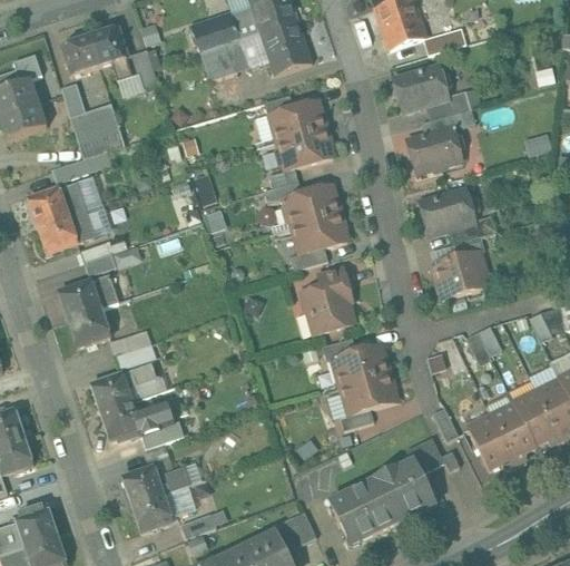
[(251,0),(253,7),(262,32),(297,21),(290,0),(251,0)]
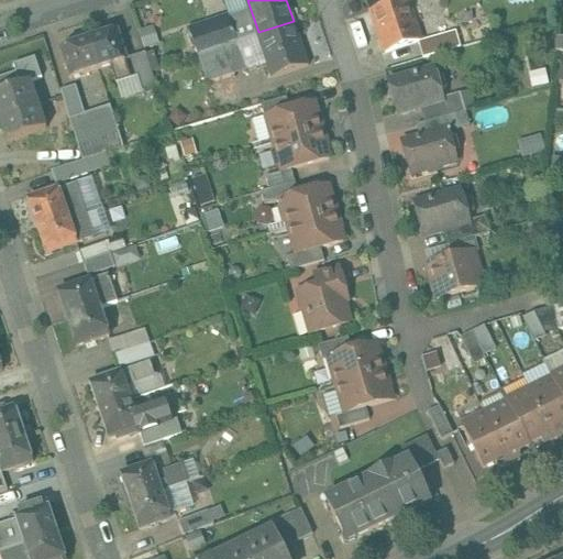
[(393,0),(372,7),(385,48),(419,36),(415,20),(419,19),(414,3),(409,4),(407,0),(393,0)]
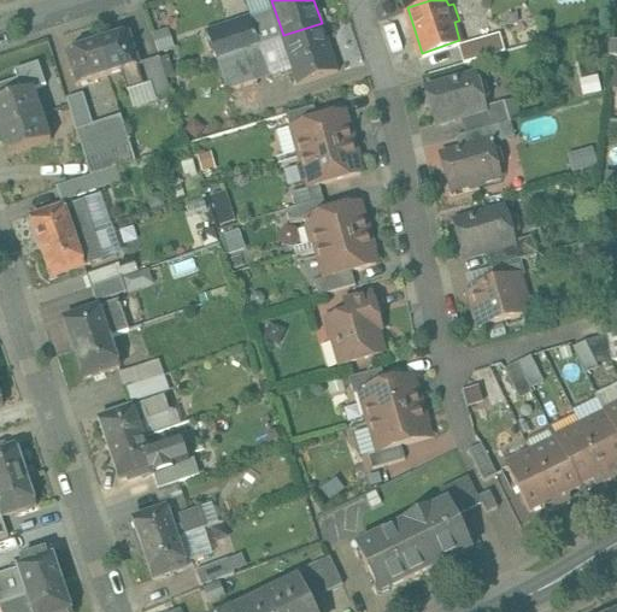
[(252,18),(236,23),(244,49),(260,43),(252,18)]
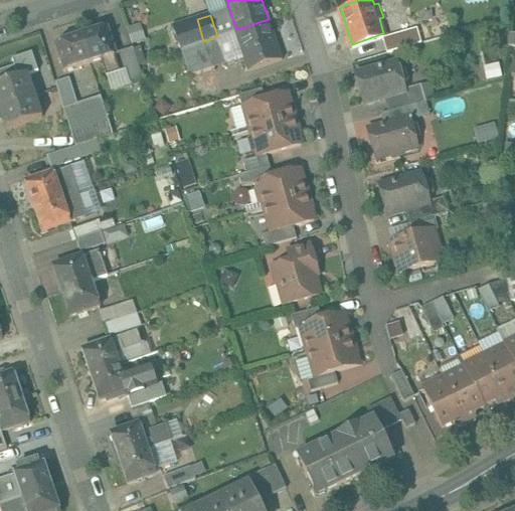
[(133,39),(146,35),(141,19),(128,23),(133,39)]
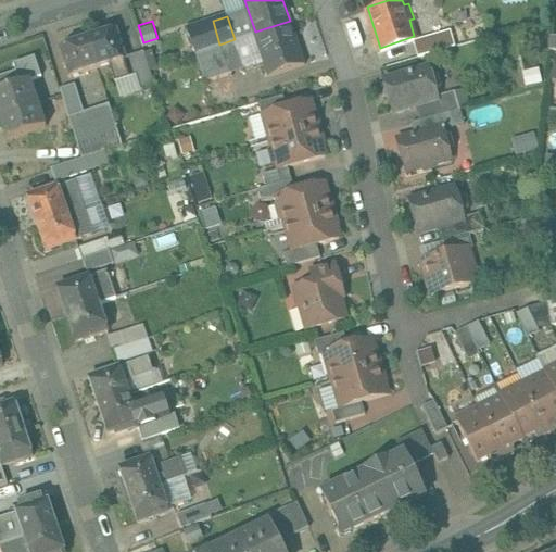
[(255,32),(235,39),(244,64),(263,58),(268,73),(304,61),(290,21),(255,32)]
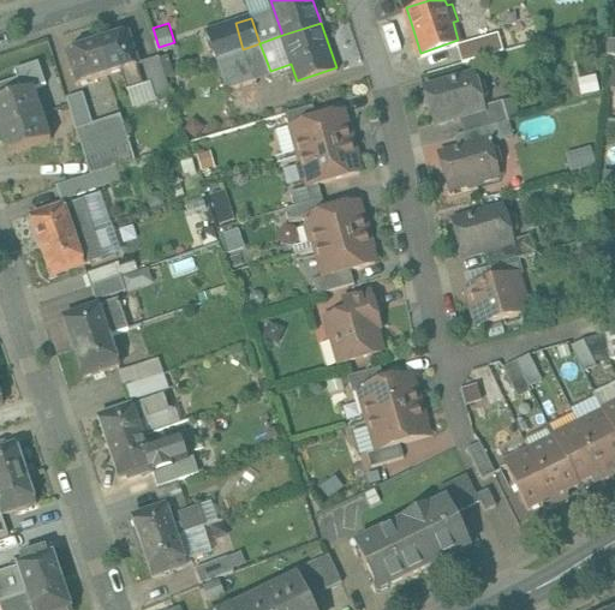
[(127,29),(97,39),(108,71),(121,67),(127,87),(144,82),(127,29)]
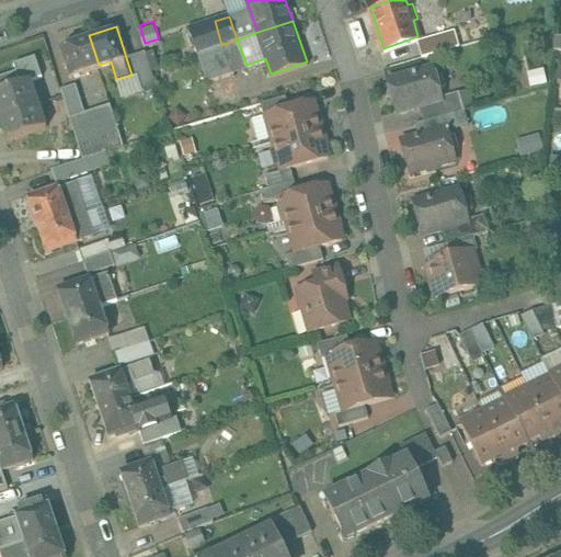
[(449,32),(442,35),(445,47),(454,45),(449,32)]
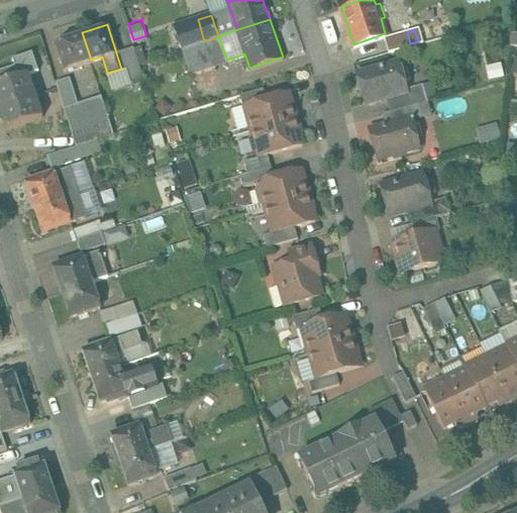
[(82,32),(57,40),(66,68),(91,60),(82,32)]
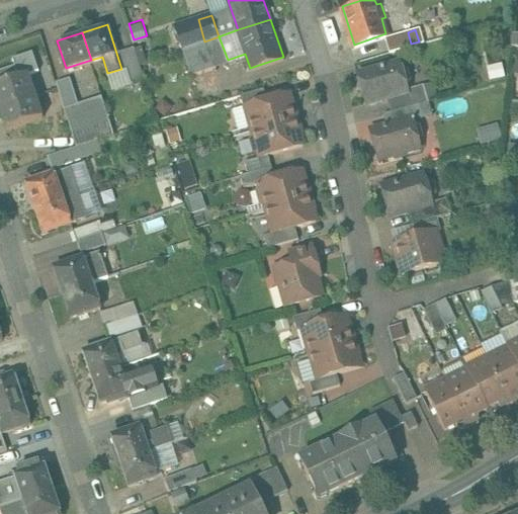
[(408,32),(386,38),(391,51),(411,44),(408,32)]
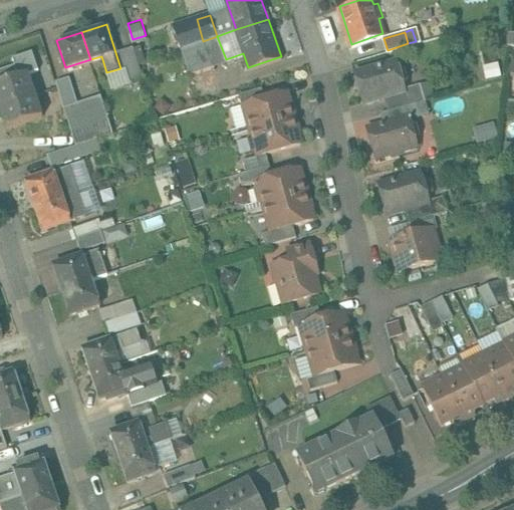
[(217,36),(203,41),(212,64),(212,65),(226,60),(226,59),(217,36)]
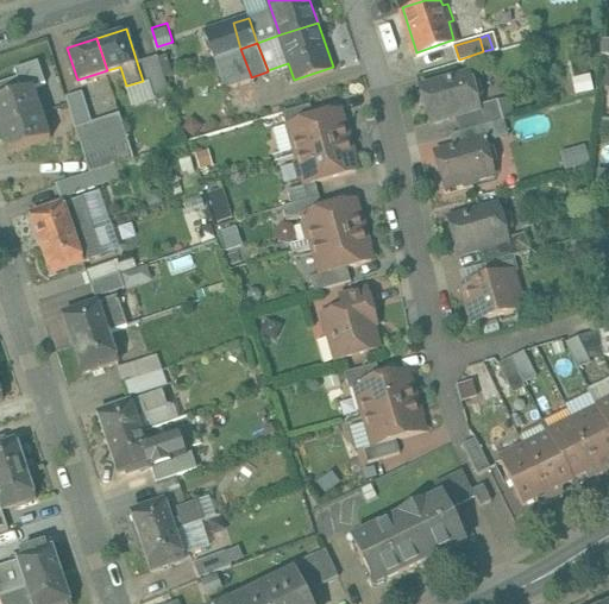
[(240,49),(214,57),(224,86),(251,76),(240,49)]
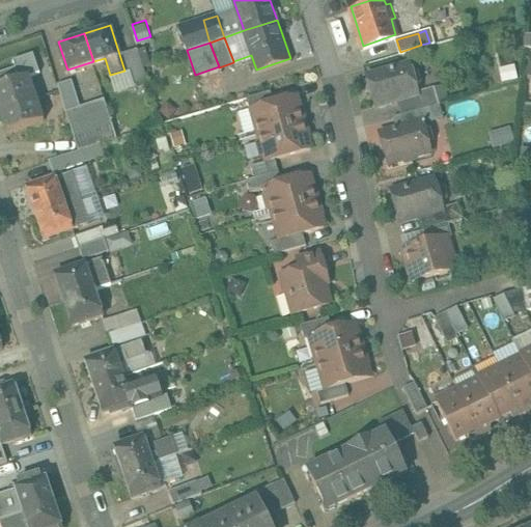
[(137,47),(123,51),(133,81),(146,76),(137,47)]
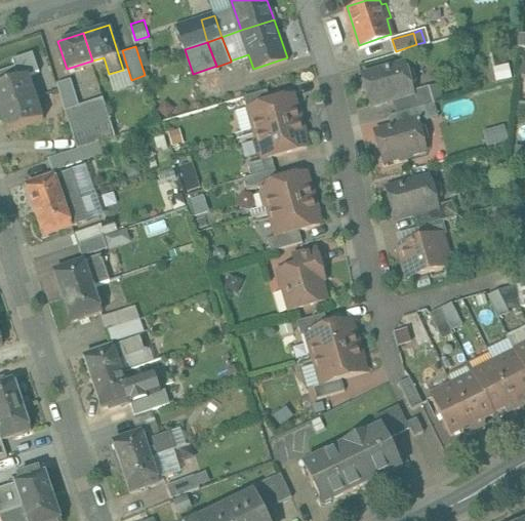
[(405,62),(363,74),(371,102),(392,96),(413,90),(412,88),(411,85),(413,84),(416,79),(413,69),(408,66),(406,67),(405,62)]
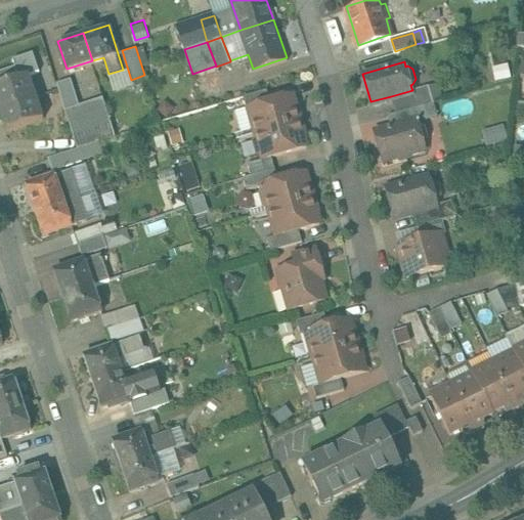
[(15,63),(0,68),(0,81),(19,76),(15,63)]
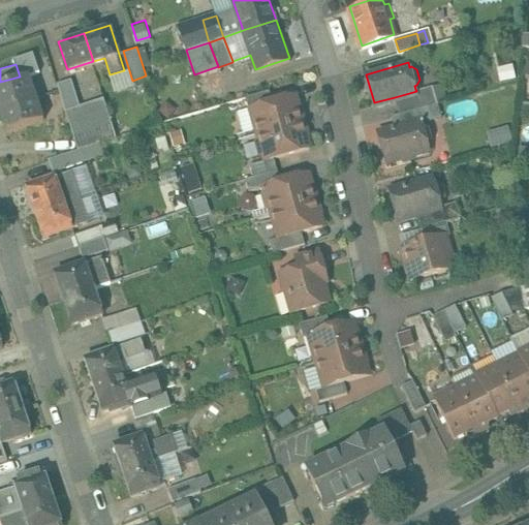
[(0,82),(0,106),(0,107),(33,96),(25,74),(20,76),(0,82)]
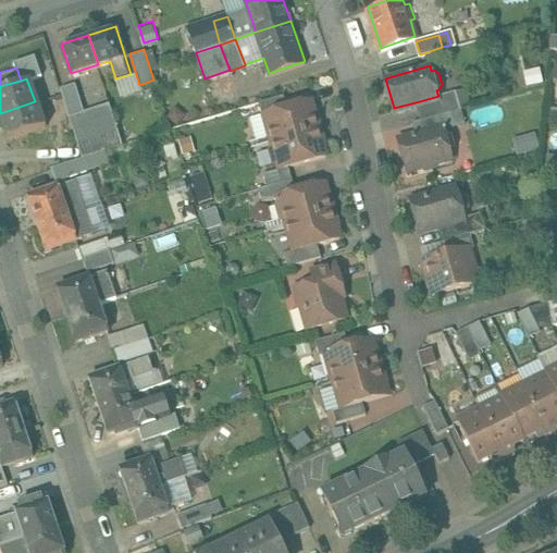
[(75,82),(60,86),(69,113),(84,109),(75,82)]
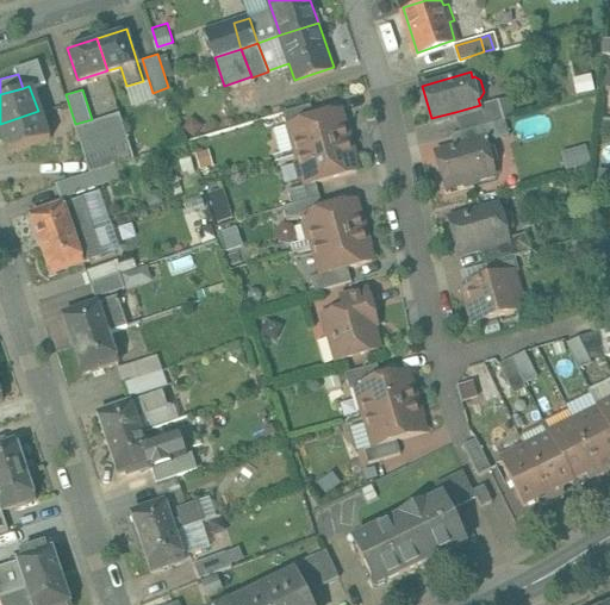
[(480,105),(455,112),(460,130),(479,124),(504,117),(498,98),(479,103),(480,105)]
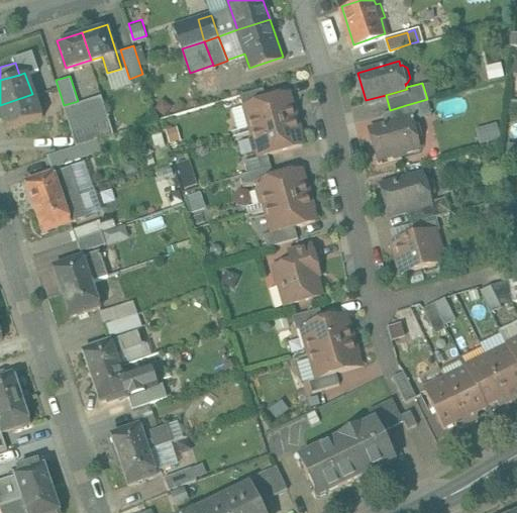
[(264,86),(240,93),(243,104),(245,104),(267,98),(264,86)]
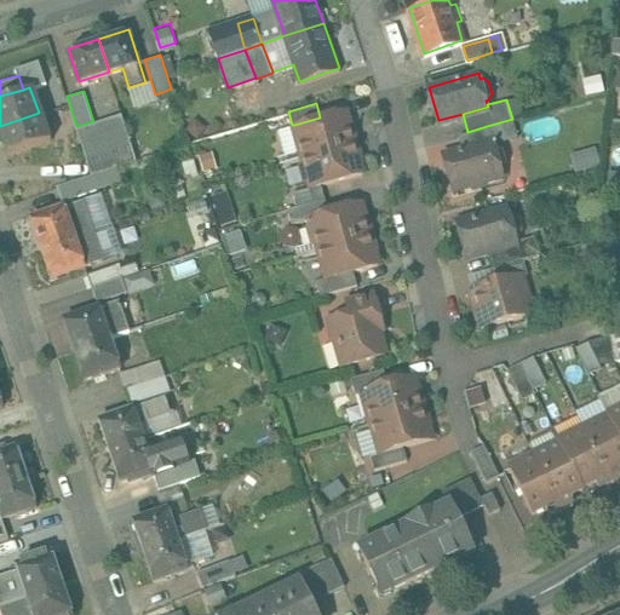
[(320,118),(294,125),(303,155),(354,141),(345,110),(320,118)]
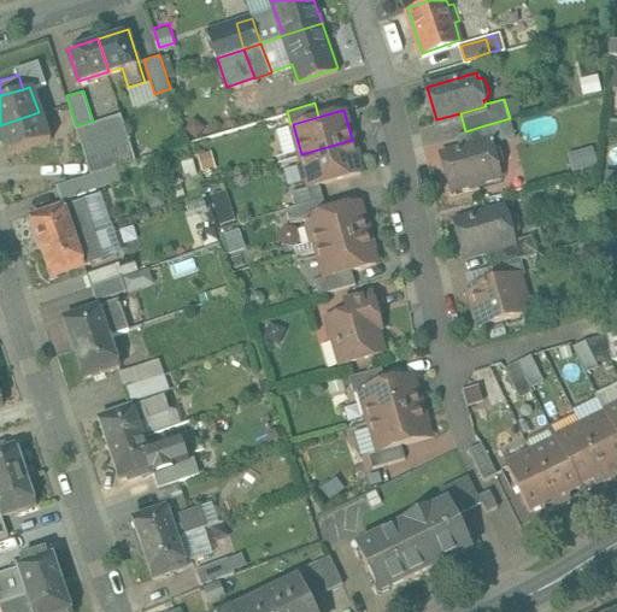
[(39,112),(0,125),(10,151),(47,139),(39,112)]
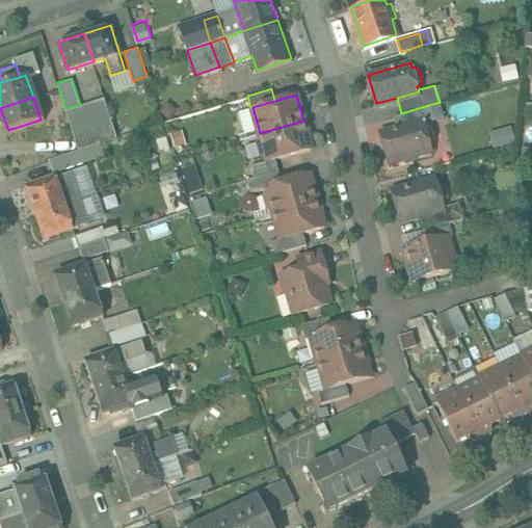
[(80,104),(65,108),(74,134),(112,122),(105,97),(80,104)]
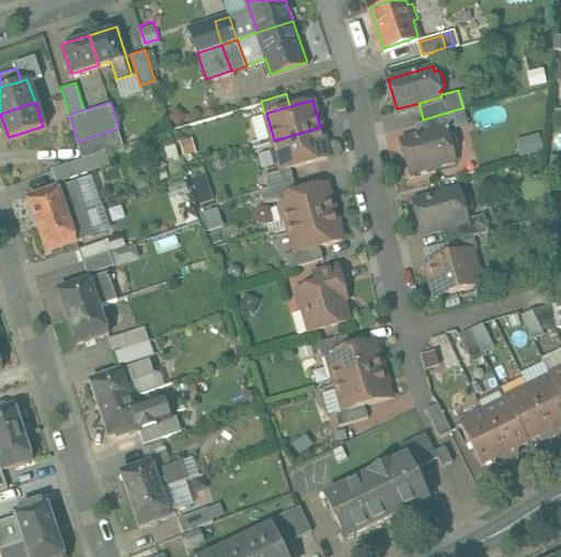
[(423,120),(415,122),(419,134),(444,126),(441,114),(423,120)]
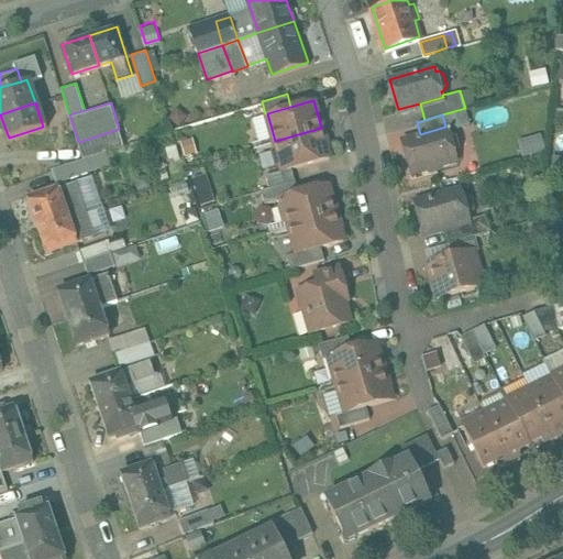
[(420,134),(403,140),(411,170),(426,166),(430,170),(437,167),(439,162),(455,157),(454,152),(456,152),(459,145),(456,134),(450,131),(449,132),(446,127),(445,127),(420,134)]
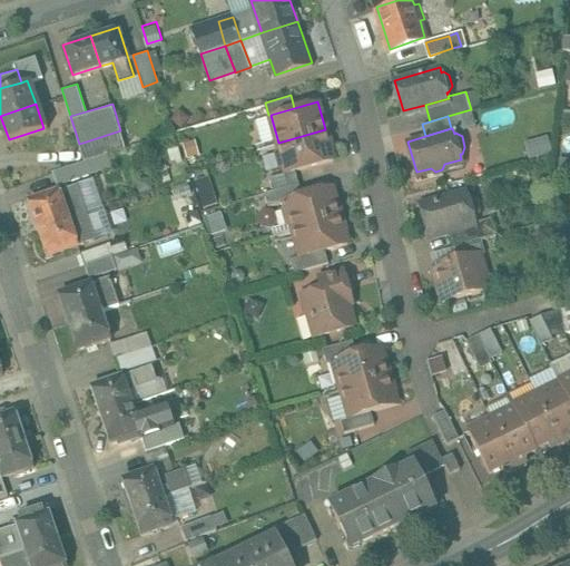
[(325,129),(278,143),(279,146),(277,149),(282,164),(285,166),(286,171),(295,168),(333,157),(325,129)]
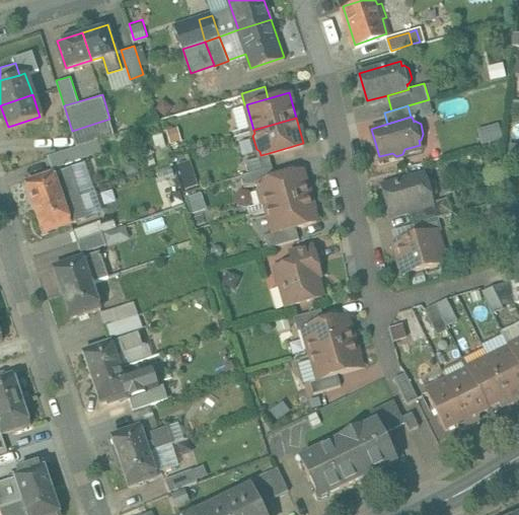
[(109,119),(72,131),(77,145),(97,138),(115,132),(109,119)]
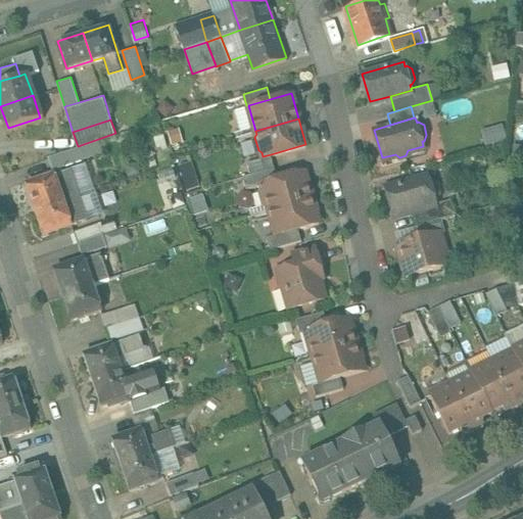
[(487,140),(507,134),(503,121),(483,127),(487,140)]
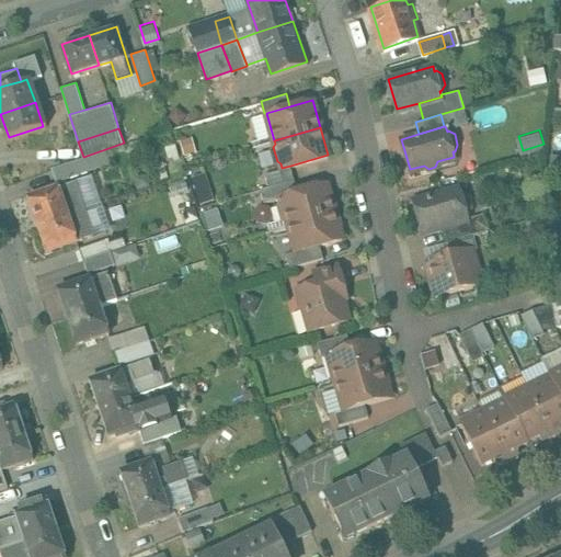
[(105,149),(83,157),(88,169),(110,161),(105,149)]
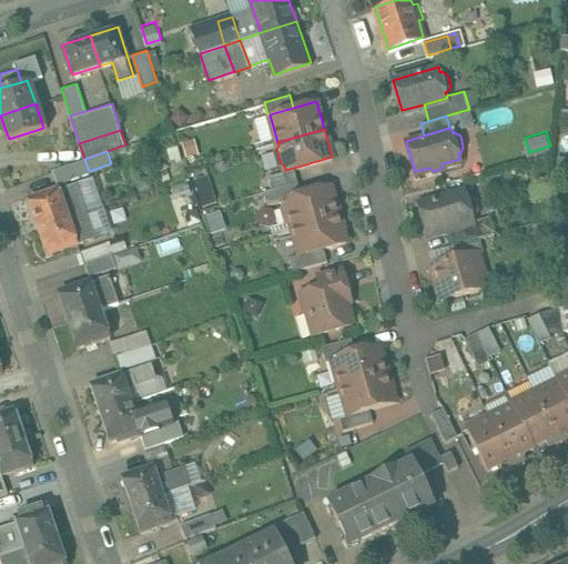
[(84,159),(53,169),(57,182),(89,171),(84,159)]
